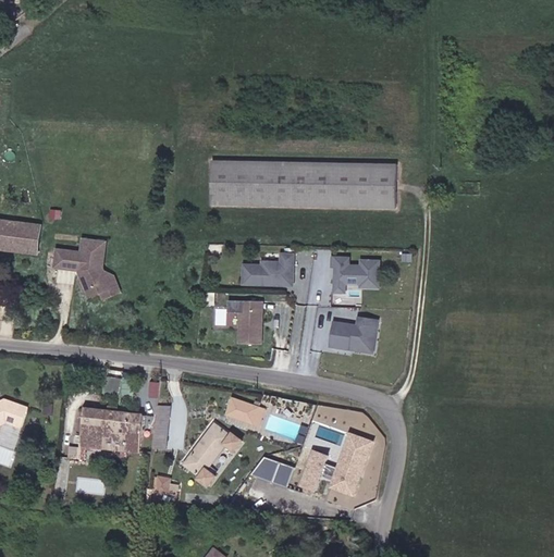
[(210,202),(393,203),(394,166),(210,164),(210,202)]
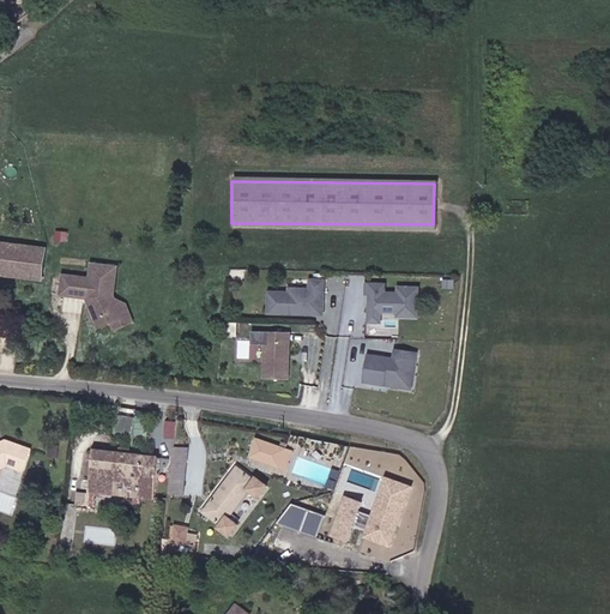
[(0,270),(37,276),(41,246),(0,239),(0,270)]
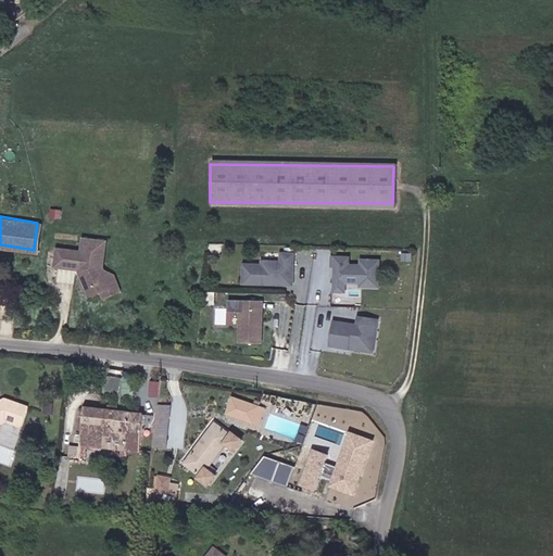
[(103,278),(98,267),(102,241),(79,238),(77,251),(52,247),(50,264),(76,268),(79,273),(75,278),(80,289),(82,288),(87,298),(97,292),(108,287),(103,278)]
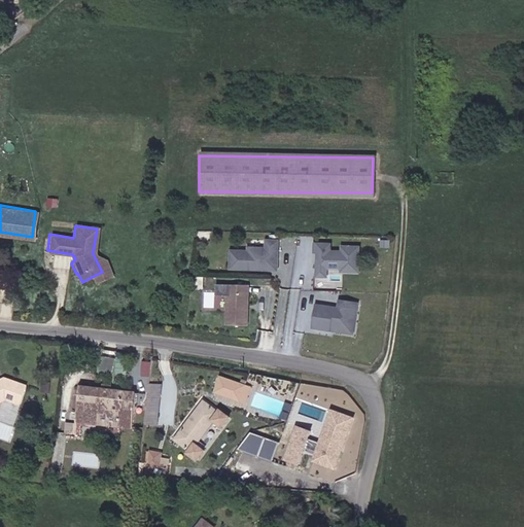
[(275,266),(276,240),(264,240),(264,247),(248,247),(248,251),(231,250),(230,269),(248,270),(248,266),(263,266),(263,270),(269,270),(269,266),(275,266)]
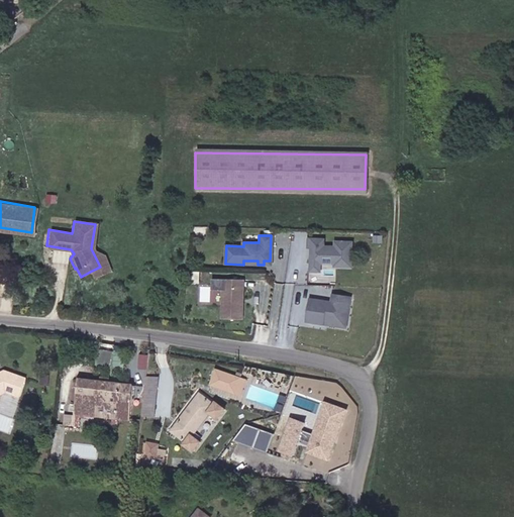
[(321,242),(306,241),(305,250),(311,250),(311,259),(308,259),(308,268),(317,268),(317,267),(332,267),(332,269),(348,269),(349,244),(333,244),(332,249),(321,249),(321,242)]
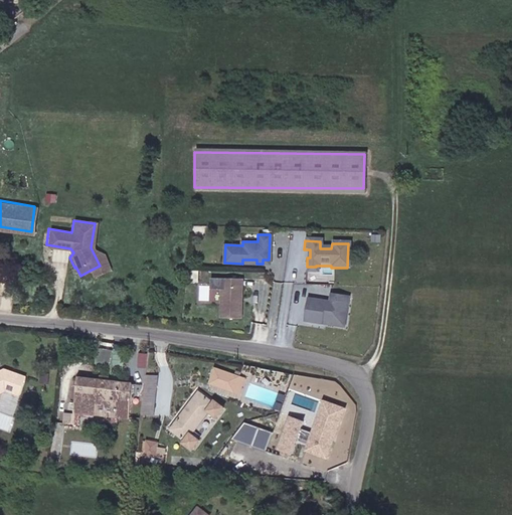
[(101,254),(96,258),(100,266),(90,271),(94,278),(109,270),(101,254)]
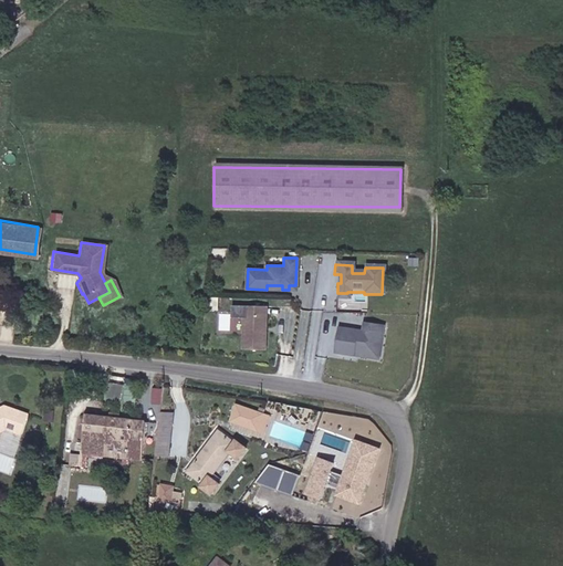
[(266,303),(242,302),(241,345),(264,346),(266,303)]
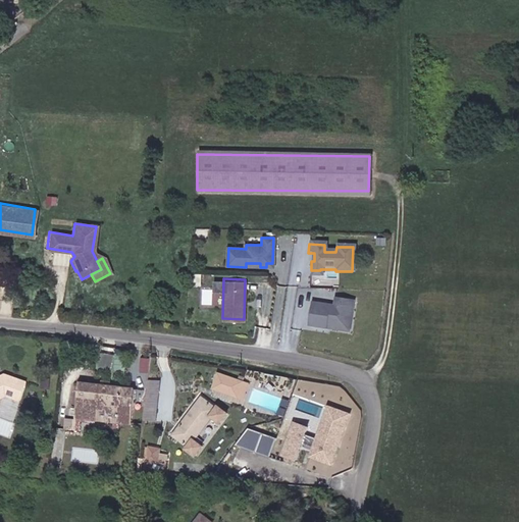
[(311,302),(307,325),(325,328),(325,324),(339,326),(346,321),(348,309),(351,309),(352,301),(334,298),(333,306),(311,302)]
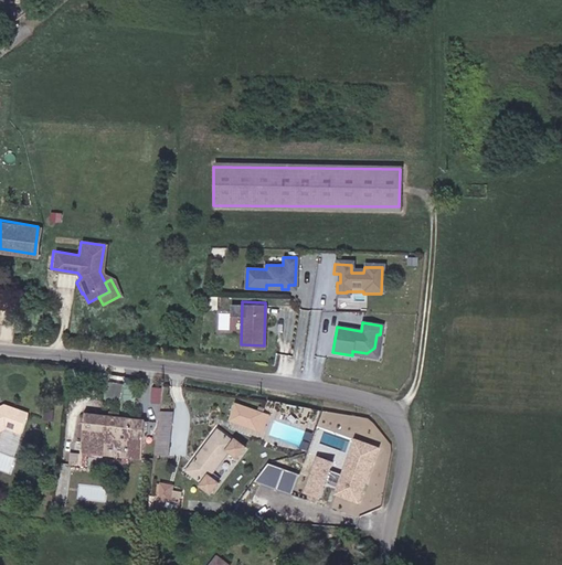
[(352,351),(352,355),(377,359),(380,334),(377,334),(374,348),(367,353),(352,351)]
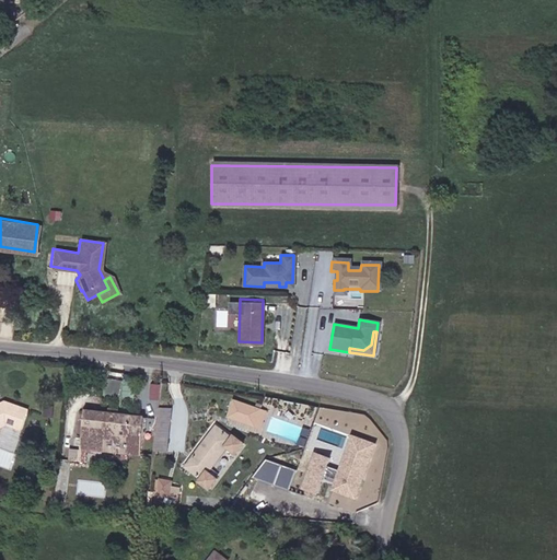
[(151,382),(149,397),(158,398),(160,383),(151,382)]
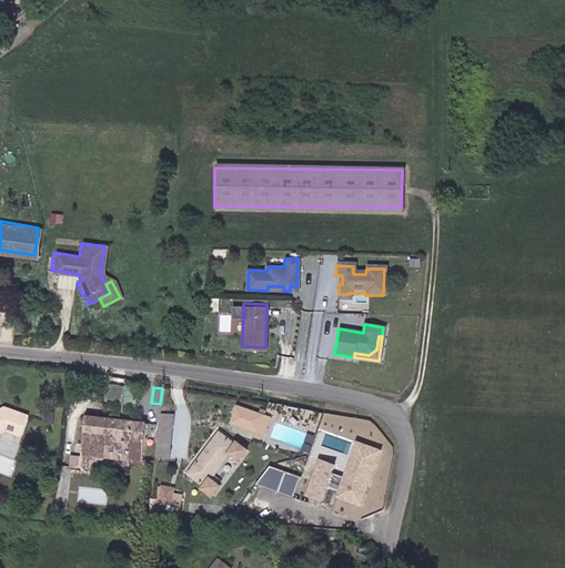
[(235,417),(261,428),(269,408),(262,406),(260,411),(241,403),(235,417)]
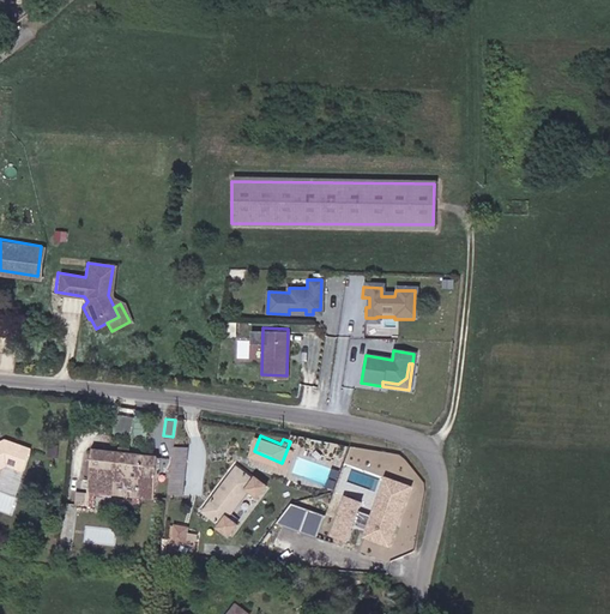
[(0,467),(5,463),(20,470),(30,450),(4,439),(0,440),(0,467)]
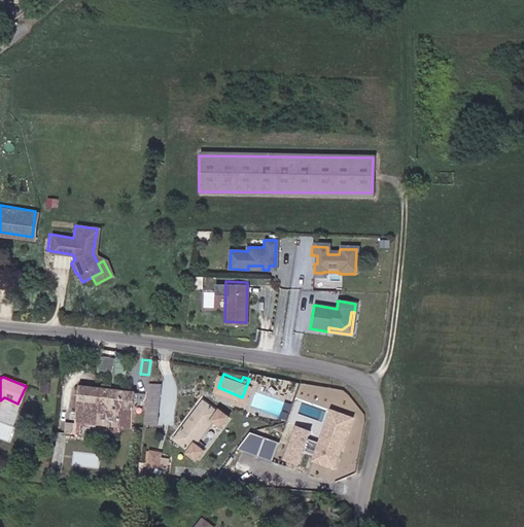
[(168,424),(169,412),(161,411),(162,383),(148,382),(145,423),(168,424)]
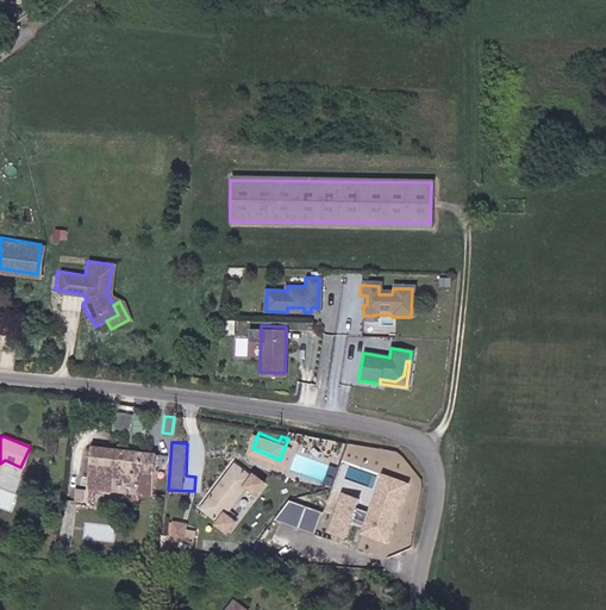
[(88,455),(155,465),(156,456),(89,449),(88,455)]
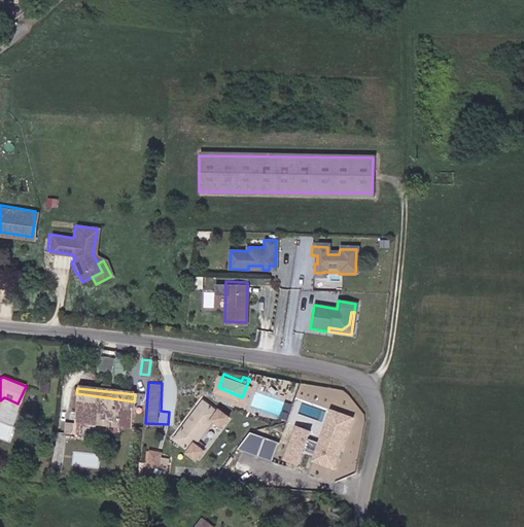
[(118,425),(132,427),(134,401),(76,393),(73,420),(96,422),(97,412),(119,415),(118,425)]
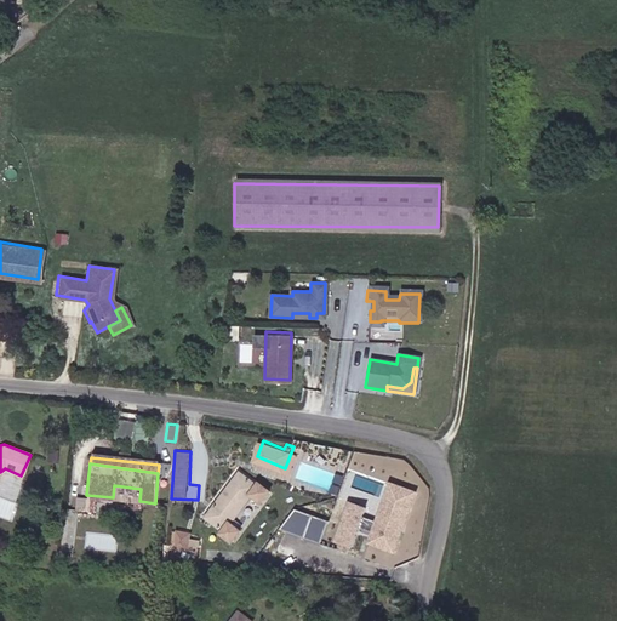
[(241,527),(232,519),(255,491),(263,497),(273,484),(264,477),(261,480),(244,467),(207,516),(223,528),(221,531),(230,539),(241,527)]
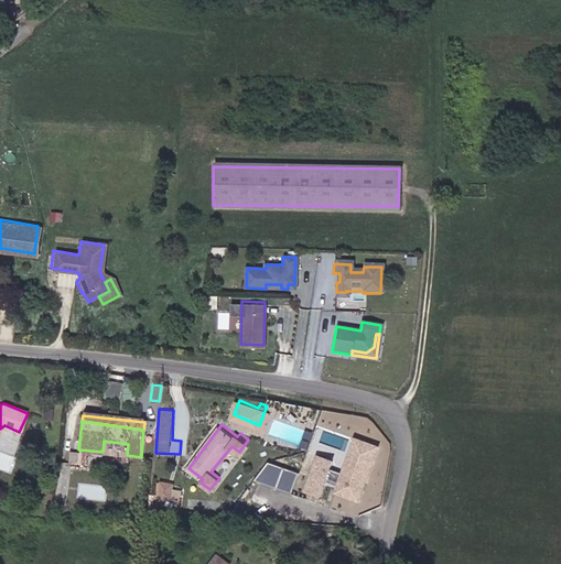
[(348,436),(332,495),(359,502),(376,444),(348,436)]
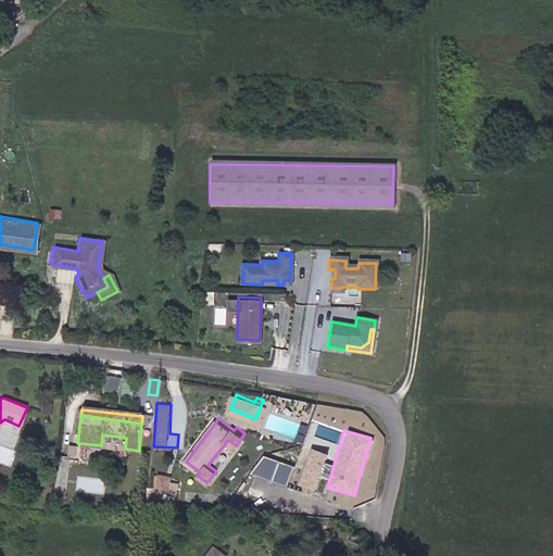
[(101,445),(125,449),(126,438),(102,434),(101,445)]
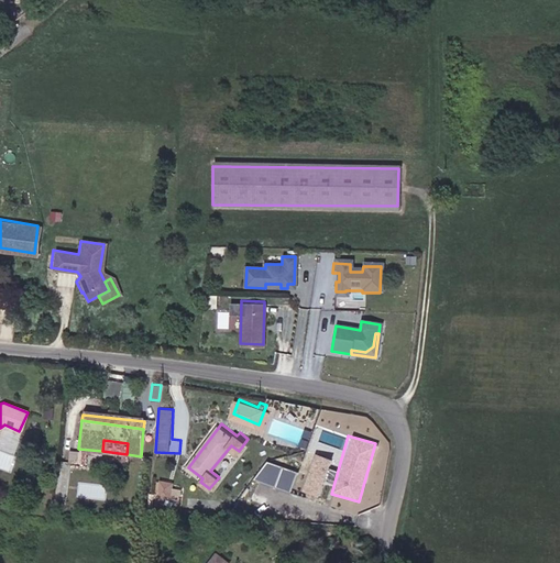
[(318,495),(326,456),(311,453),(303,492),(318,495)]
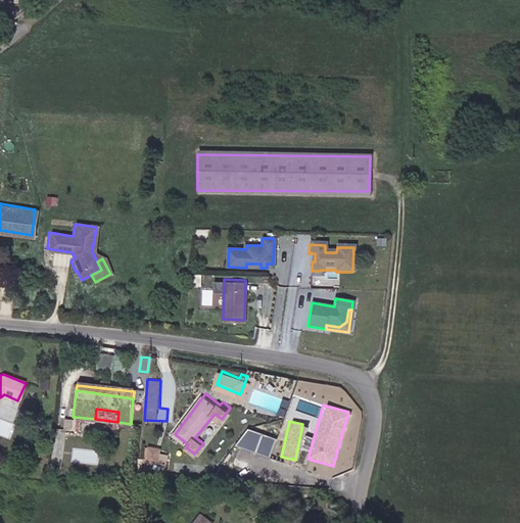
[(245,426),(238,445),(270,457),(276,437),(245,426)]
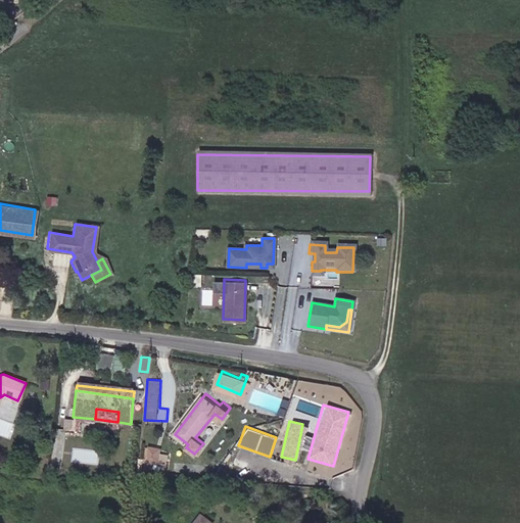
[(144,459),(155,460),(156,447),(151,447),(152,442),(145,442),(144,459)]
